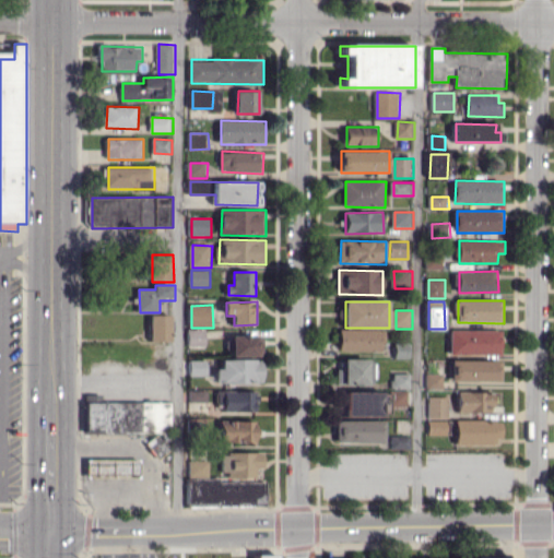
[(153,342),(174,342),(173,315),(152,316),(153,342)]
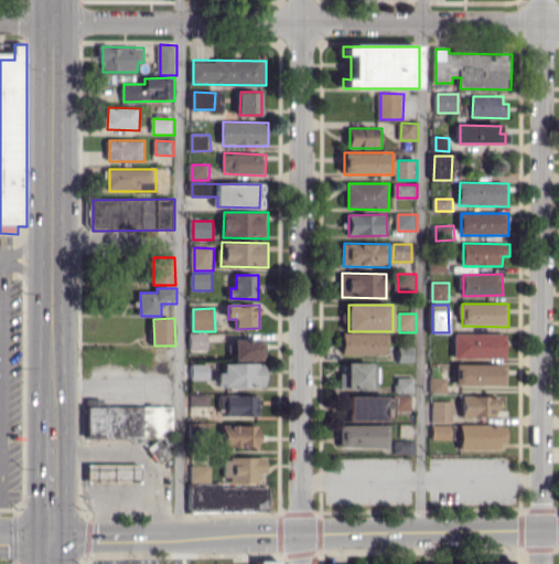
[(193,332),(192,351),(210,352),(210,333),(193,332)]
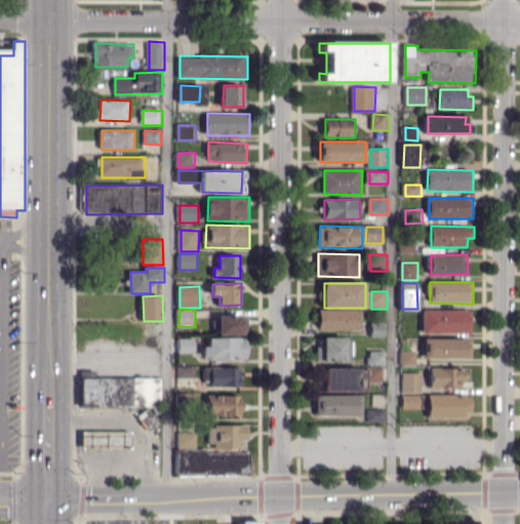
[(320,329),(362,330),(362,310),(321,310),(320,329)]
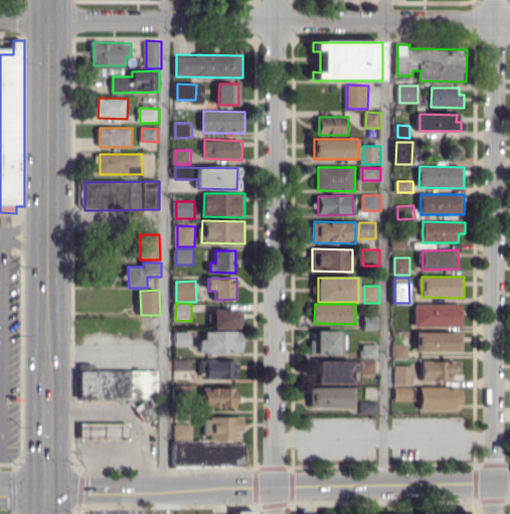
[(464,305),(416,304),(416,327),(463,327),(464,305)]
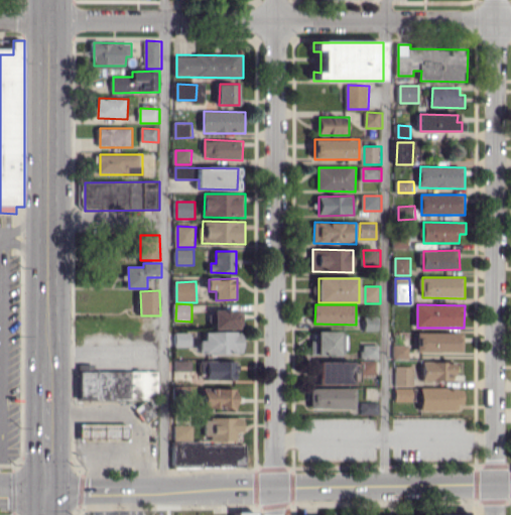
[(215,329),(244,330),(245,310),(216,310),(215,329)]
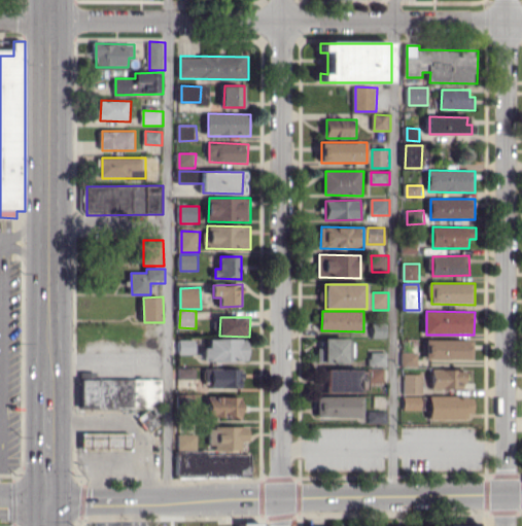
[(387,339),(387,323),(375,323),(375,339),(387,339)]
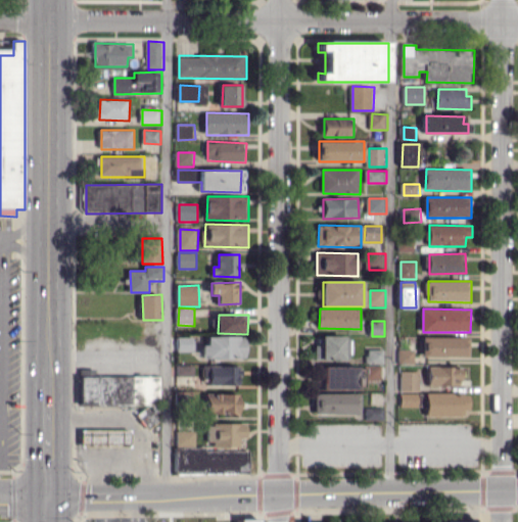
[(247,360),(248,337),(208,336),(208,345),(203,345),(203,359),(247,360)]
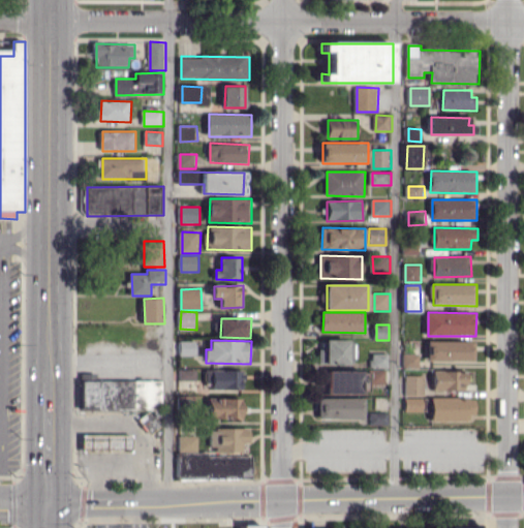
[(349,365),(349,340),(327,340),(326,349),(320,349),(320,365),(349,365)]
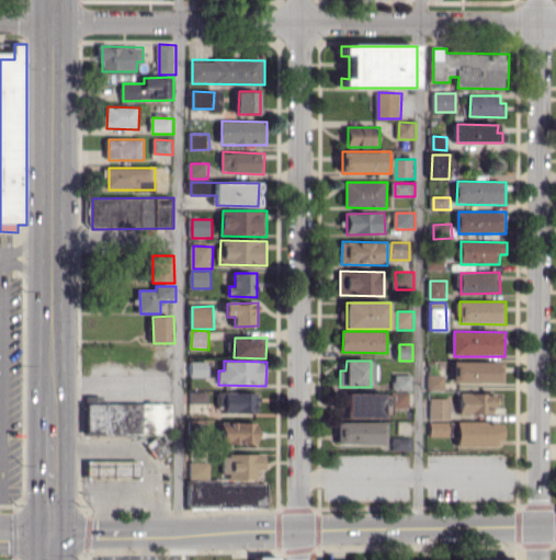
[(505,384),(505,363),(455,362),(455,384),(505,384)]
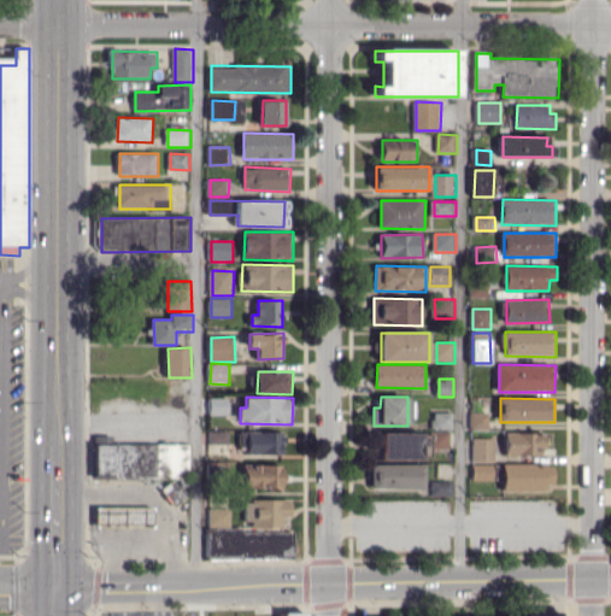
[(230,399),(212,399),(211,415),(230,415),(230,399)]
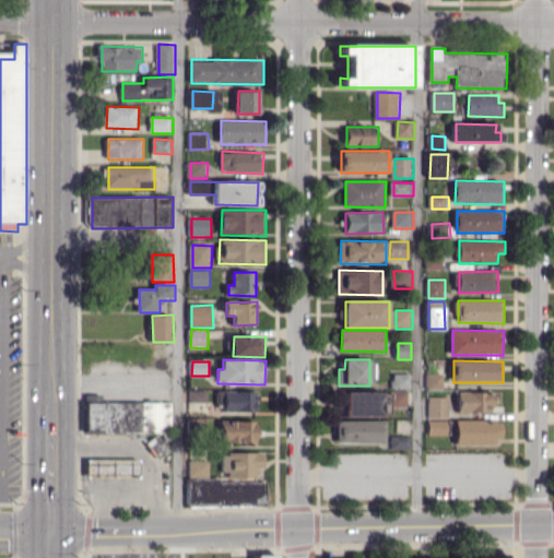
[(395,375),(395,390),(413,389),(413,374),(395,375)]
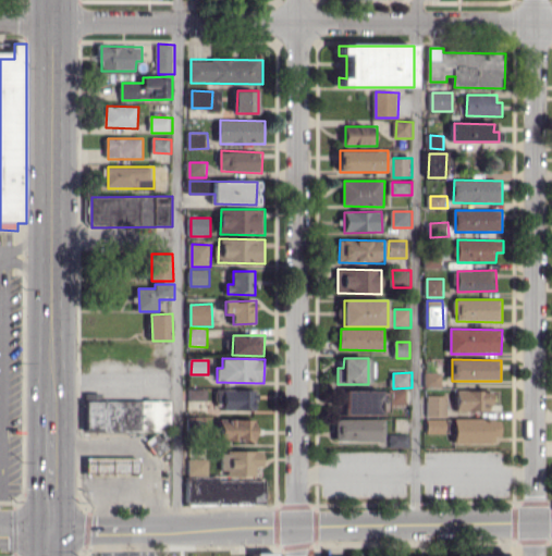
[(443,372),(427,373),(428,388),(444,388),(443,372)]
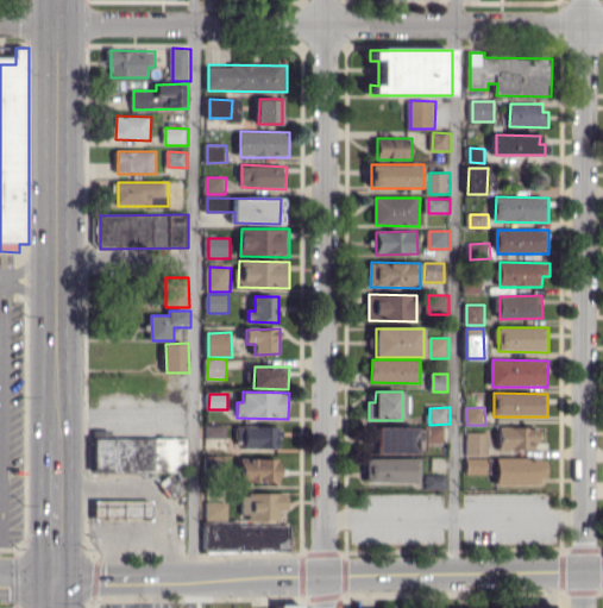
[(228,426),(209,426),(208,439),(228,439),(228,426)]
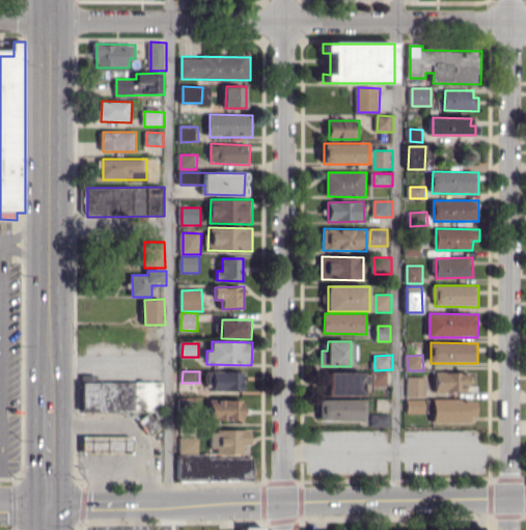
[(389,372),(377,371),(377,387),(389,387),(389,372)]
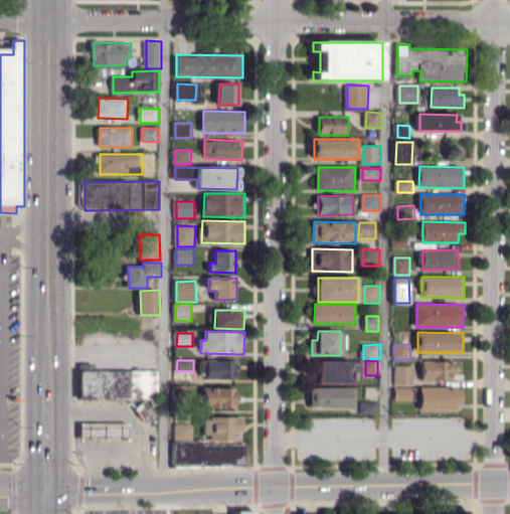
[(238,361),(202,361),(202,378),(238,378),(238,361)]
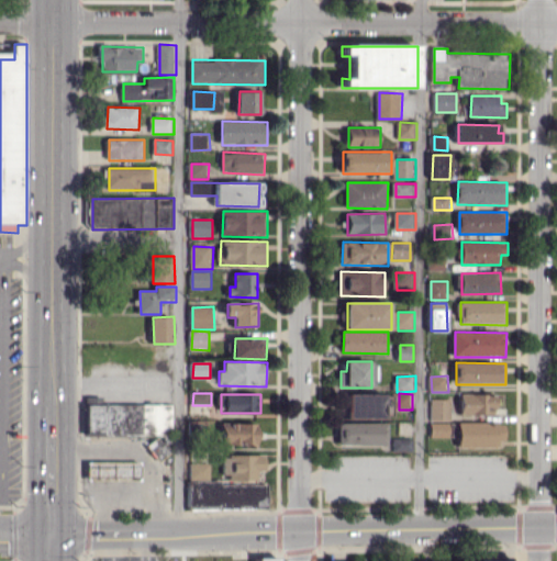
[(463,415),(498,416),(498,395),(463,394),(463,415)]
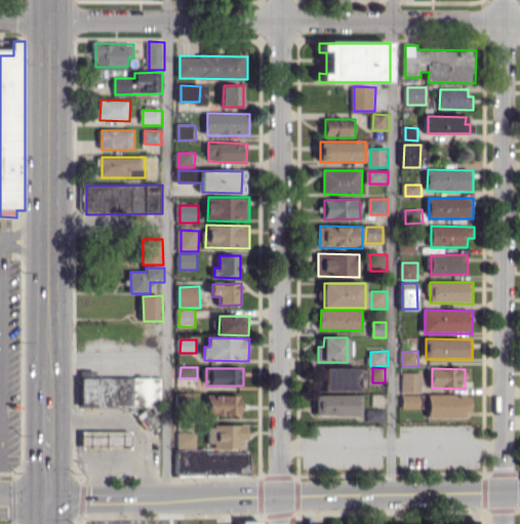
[(361,391),(361,369),(326,369),(325,391),(361,391)]
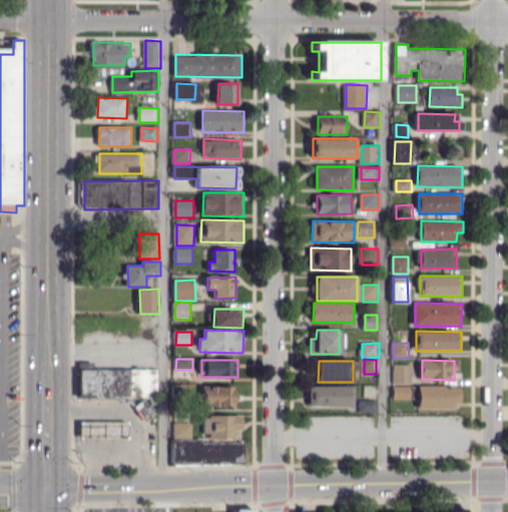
[(158,370),(95,369),(95,363),(79,363),(79,398),(158,398),(158,370)]
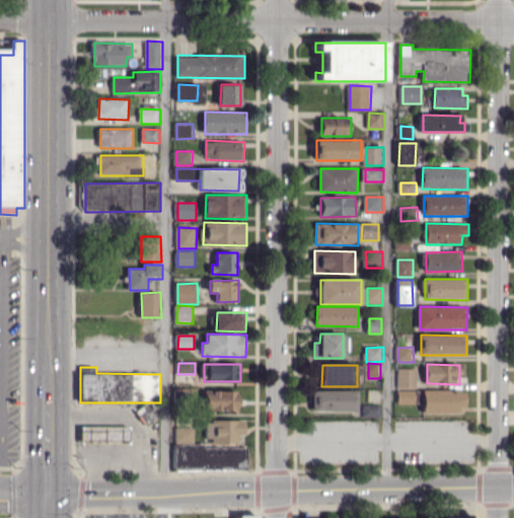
[(418,369),(399,369),(399,388),(419,388),(418,369)]
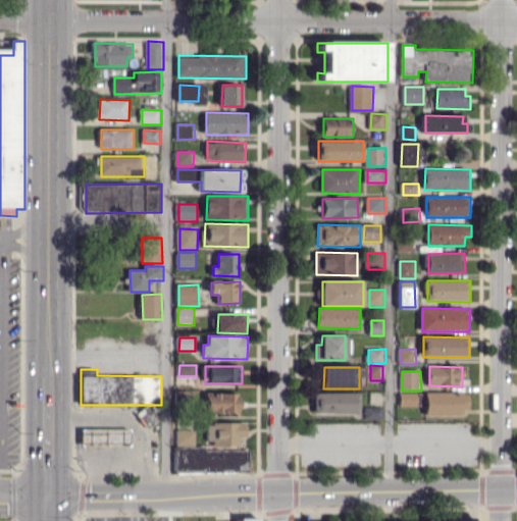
[(361,393),(316,394),(316,415),(361,414),(361,393)]
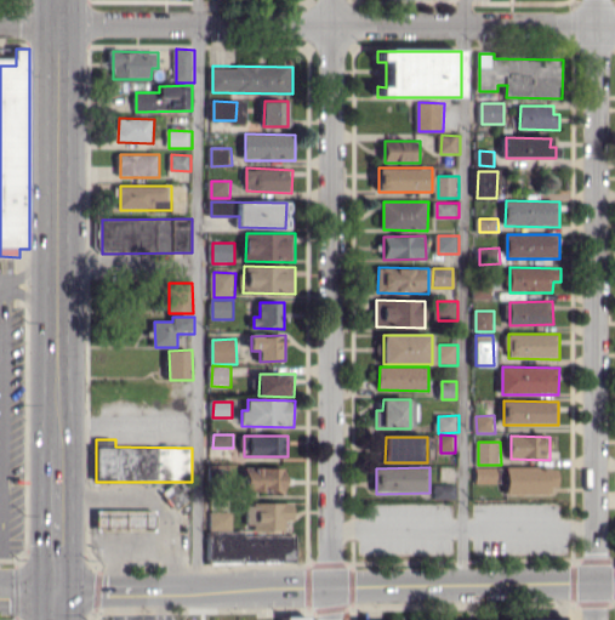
[(508,494),(559,493),(559,467),(507,468),(508,494)]
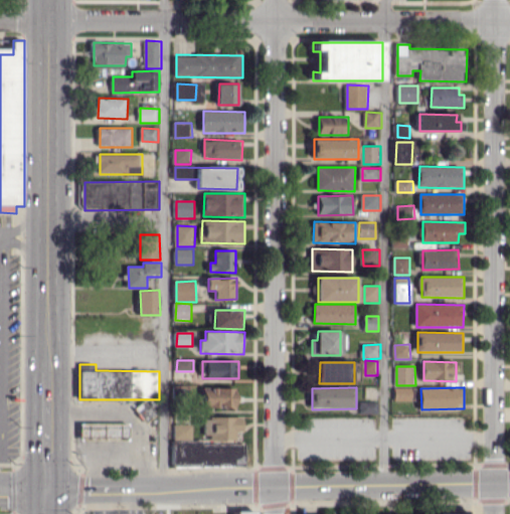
[(237,388),(204,388),(204,408),(236,408),(237,388)]
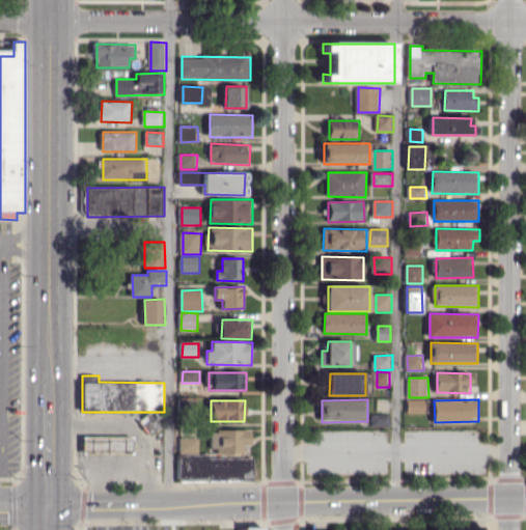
[(426,413),(426,400),(409,400),(409,413),(426,413)]
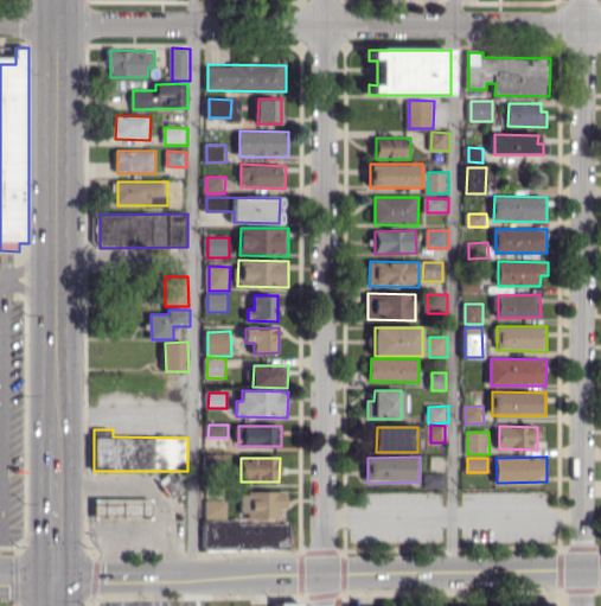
[(428,489),(448,488),(448,473),(428,473),(428,489)]
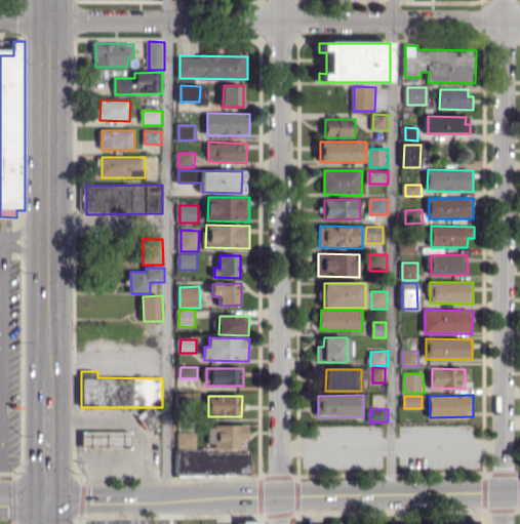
[(155,414),(152,415),(150,411),(141,415),(148,431),(160,425),(155,414)]
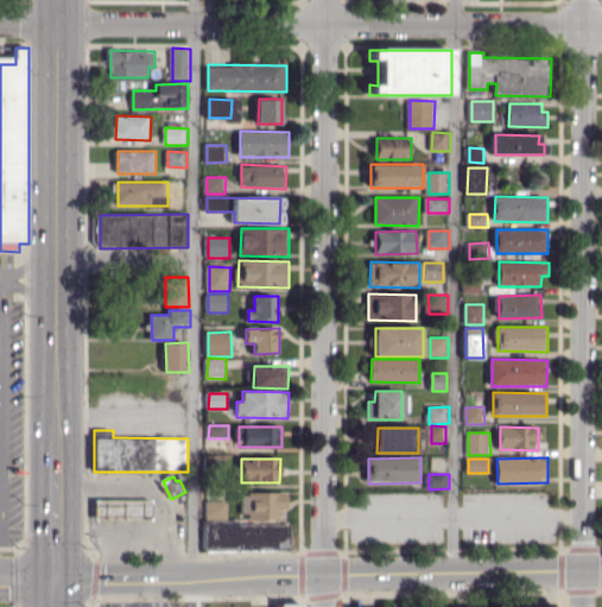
[(287,493),(244,492),(244,519),(282,519),(282,511),(287,511),(287,493)]
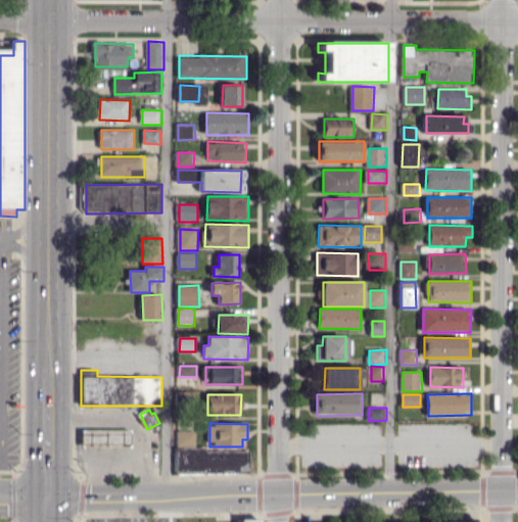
[(132,430),(83,429),(83,446),(132,447),(132,430)]
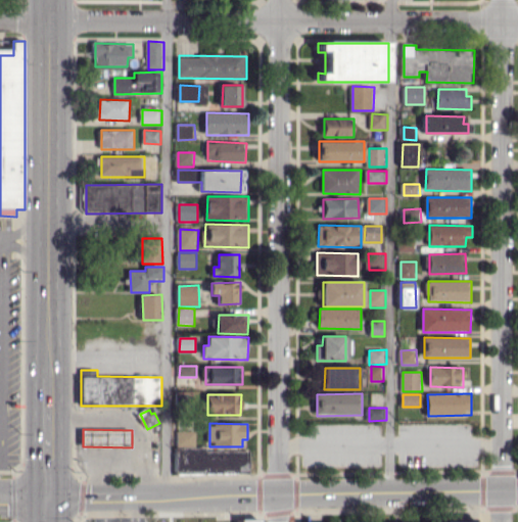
[(197,430),(180,430),(180,447),(197,446),(197,430)]
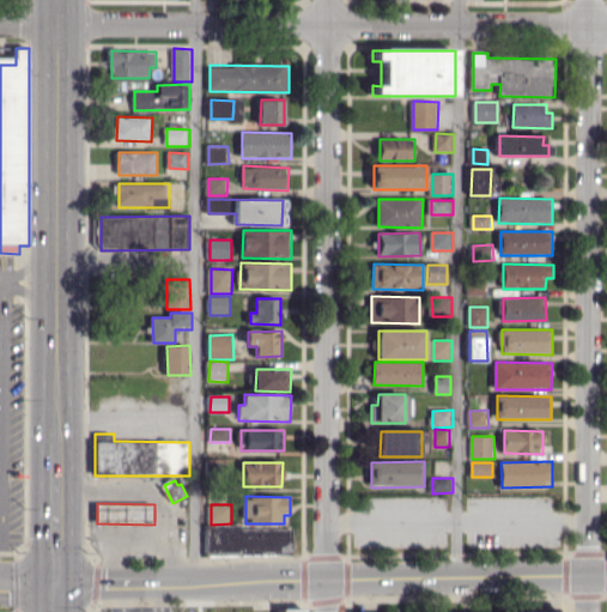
[(293,528),(208,528),(208,555),(293,555),(293,528)]
